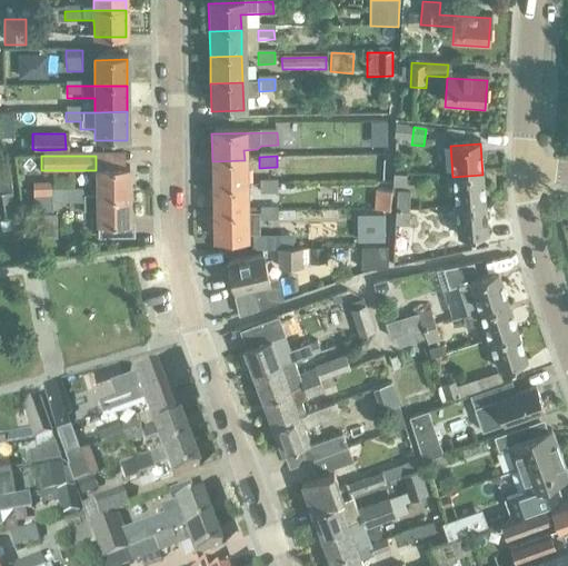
[(212,188),(245,187),(245,160),(212,161),(212,188)]
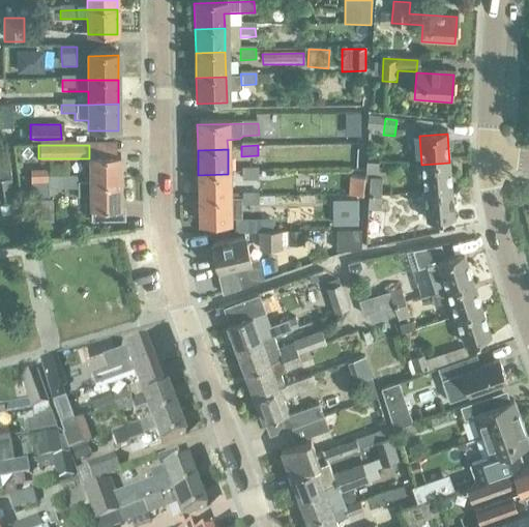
[(87,163),(82,167),(82,176),(86,179),(89,181),(89,183),(89,185),(119,184),(119,158),(114,158),(89,158),(89,162),(87,163)]
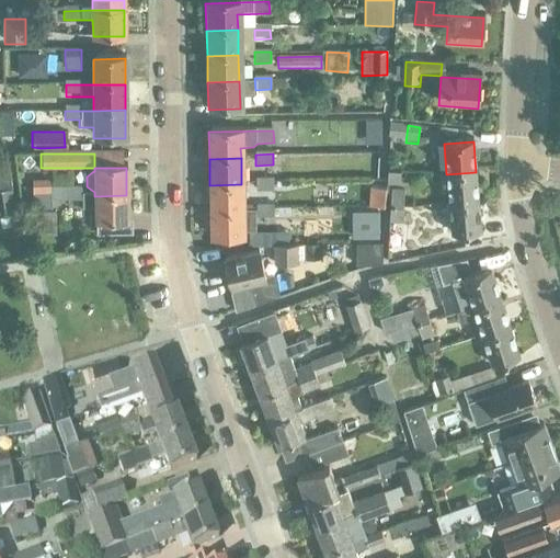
[(387,172),(387,186),(400,186),(400,173),(387,172)]
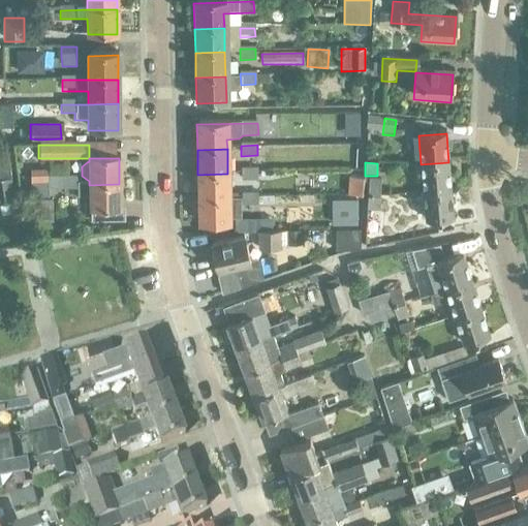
[(423,193),(451,191),(448,162),(421,164),(423,193)]
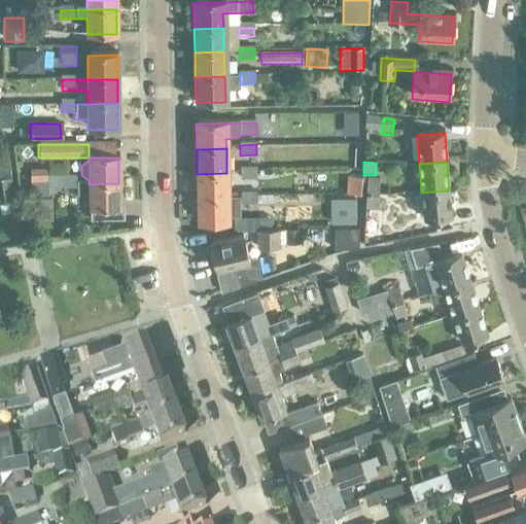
[(241,180),(256,179),(256,169),(240,170),(241,180)]
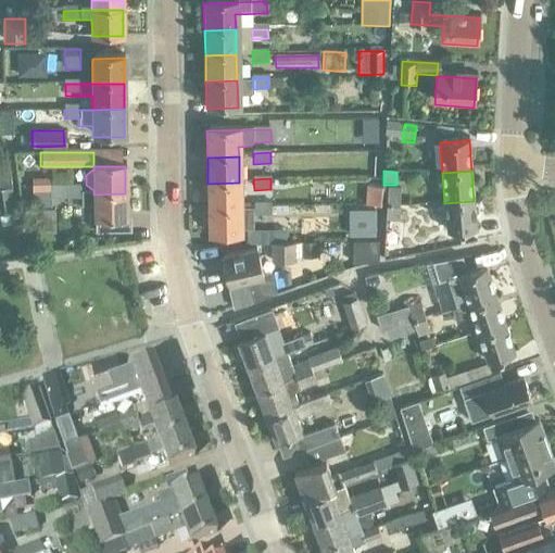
[(49,180),(30,180),(30,195),(49,195),(49,189),(49,180)]
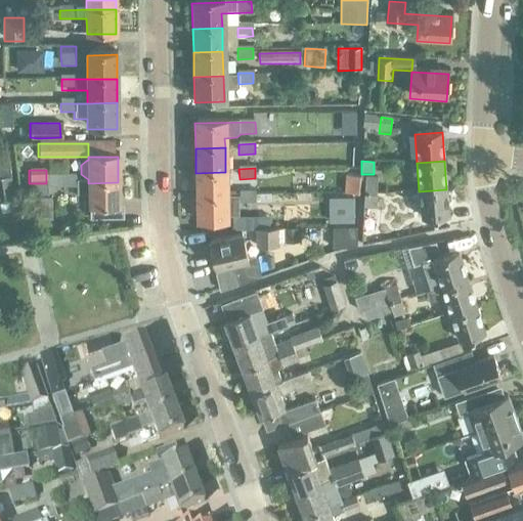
[(197,199),(226,198),(225,172),(195,173),(197,199)]
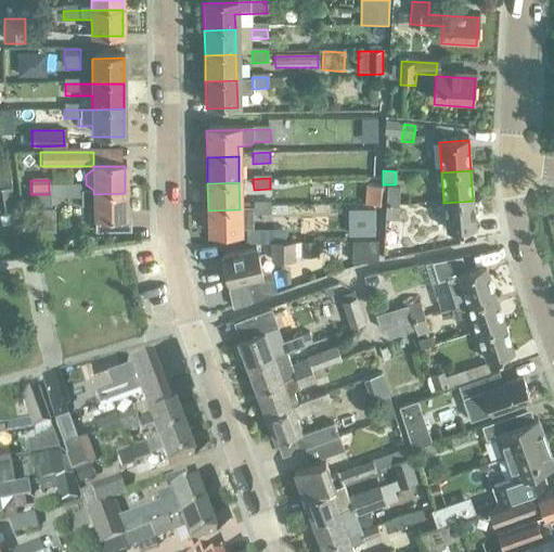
[(65,189),(65,199),(80,199),(80,192),(80,188),(65,189)]
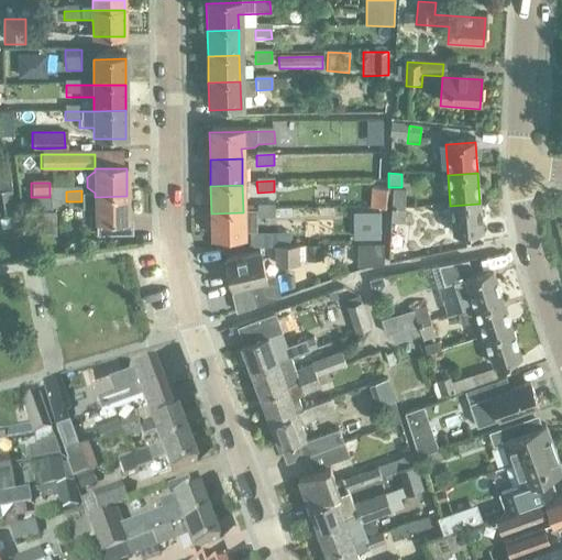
[(50,201),(66,201),(66,191),(50,191),(50,197),(31,197),(31,211),(50,211),(50,201)]
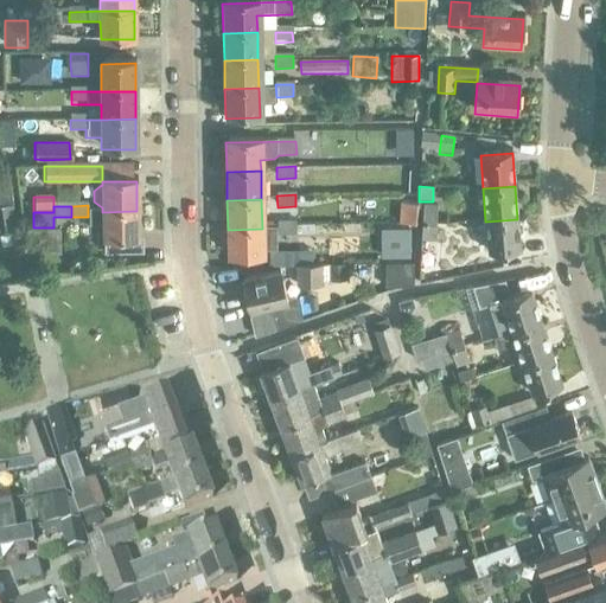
[(421,225),(435,226),(435,209),(422,209),(421,225)]
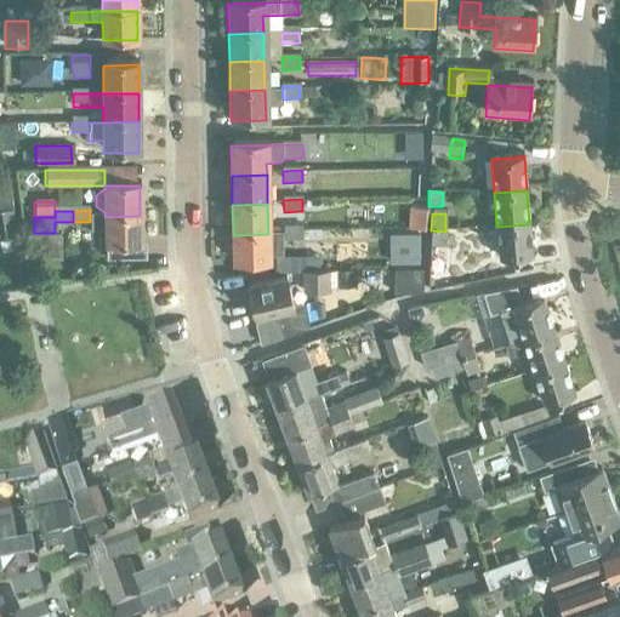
[(104,217),(104,215),(90,215),(90,222),(91,232),(104,232),(104,245),(106,261),(144,261),(144,244),(140,244),(140,216),(104,217)]
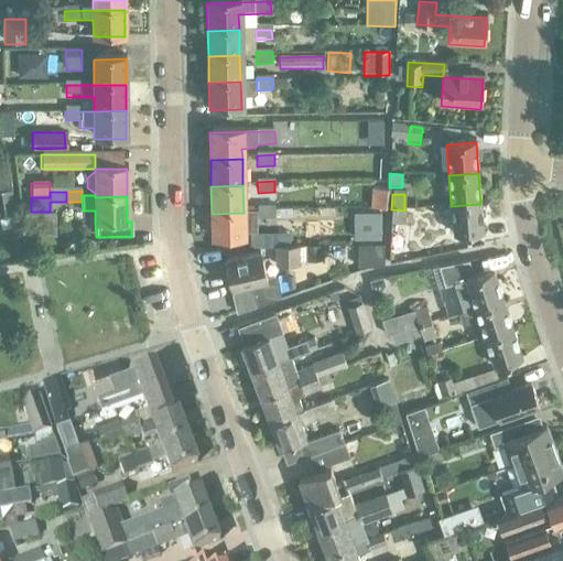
[(480,204),(451,206),(453,237),(483,235),(480,204)]
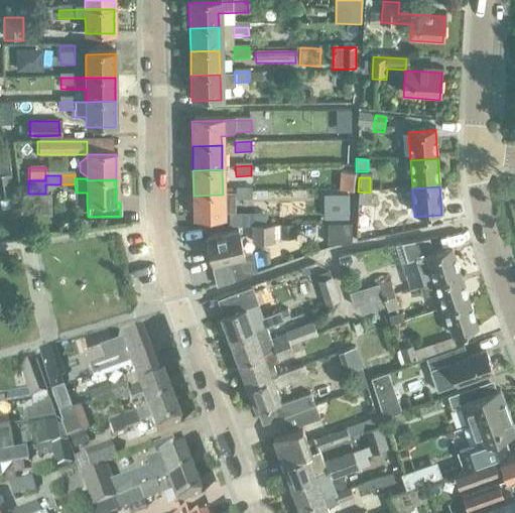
[(235,200),(251,200),(251,189),(235,189),(235,200)]
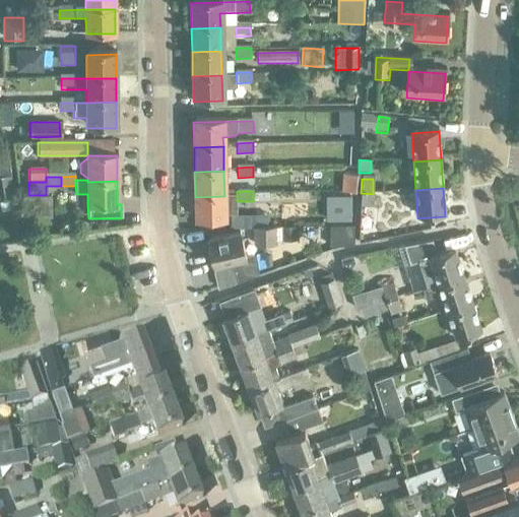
[(375,194),(373,194),(361,193),(360,206),(373,207),(374,207),(375,194)]
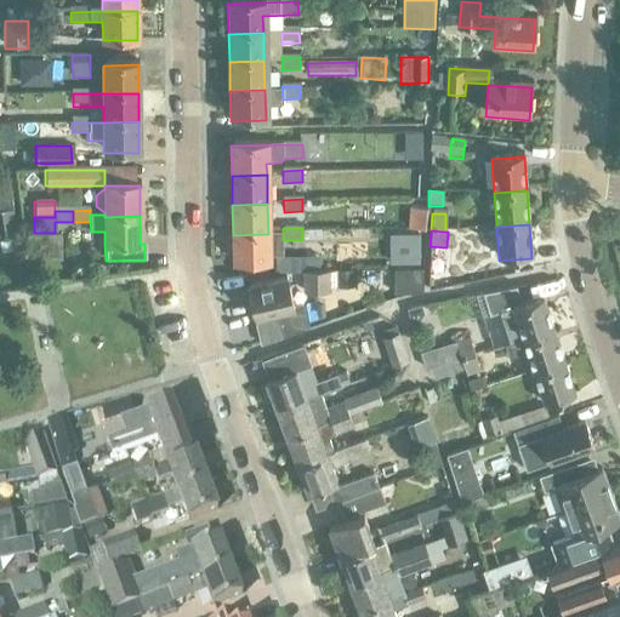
[(268,234),(233,235),(234,264),(237,264),(237,274),(267,274),(267,263),(269,263),(268,234)]
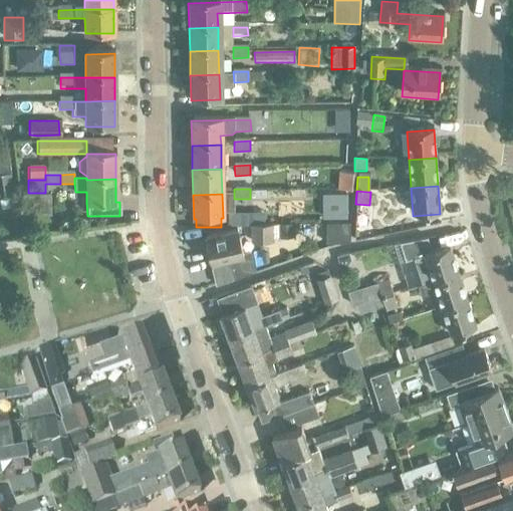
[(321,219),(348,219),(348,196),(321,196),(321,219)]
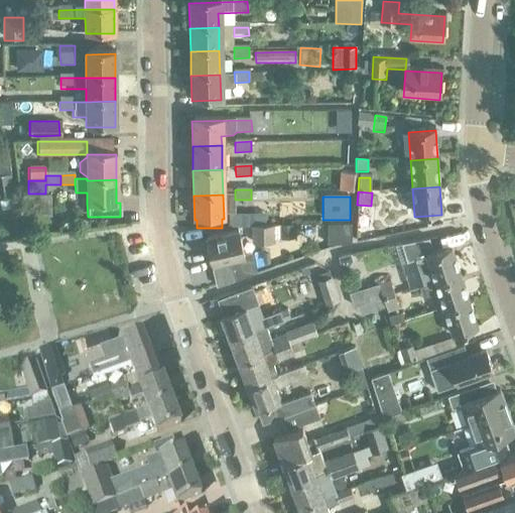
[(1,202),(0,202),(0,207),(1,213),(15,211),(13,200),(1,202)]
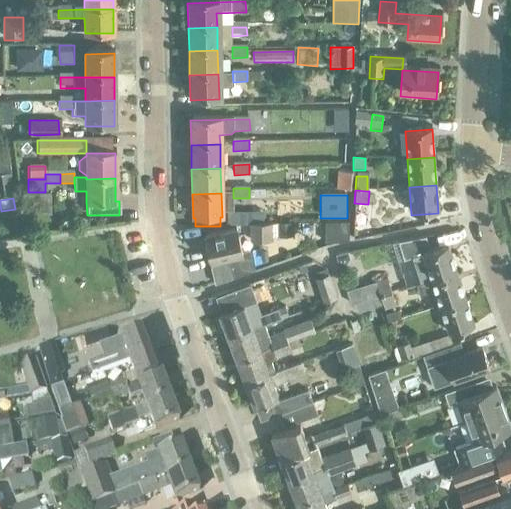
[(354,203),(353,224),(366,225),(367,208),(367,204),(354,203)]
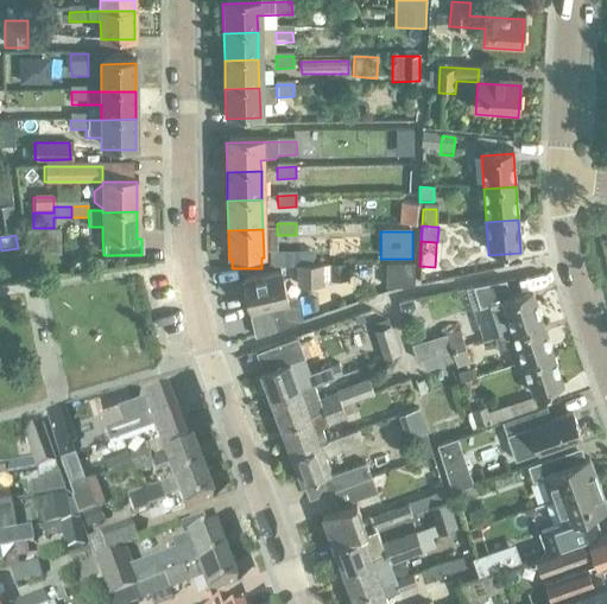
[(313,253),(296,254),(296,267),(313,266),(313,253)]
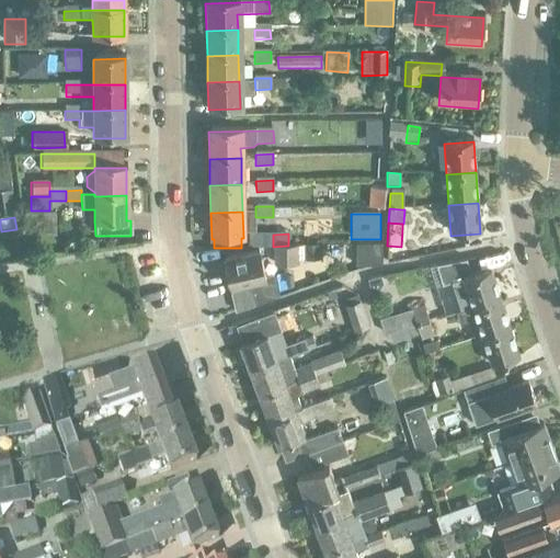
[(305,260),(319,259),(319,245),(304,245),(305,260)]
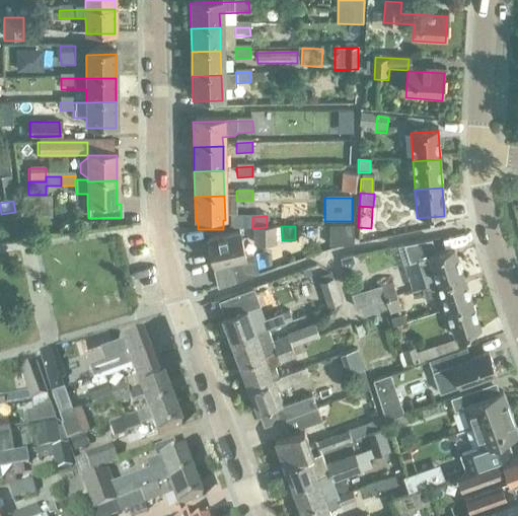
[(353,227),(328,227),(328,245),(353,245),(353,227)]
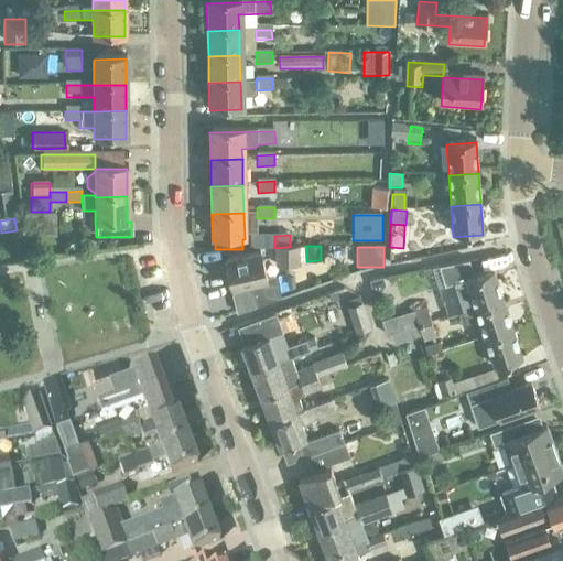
[(277,266),(300,266),(300,249),(277,249),(277,266)]
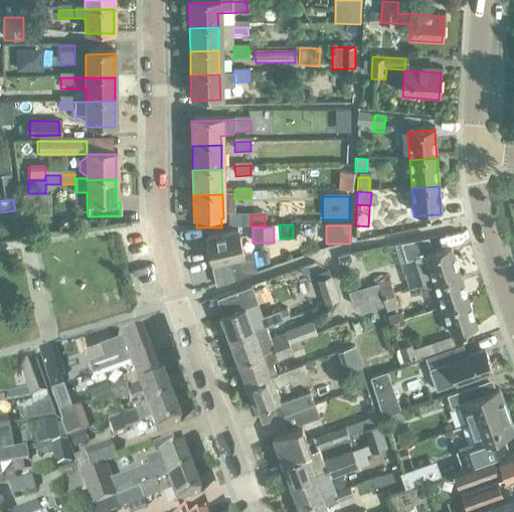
[(220,235),(219,230),(211,232),(212,237),(206,239),(212,265),(243,258),(237,231),(220,235)]
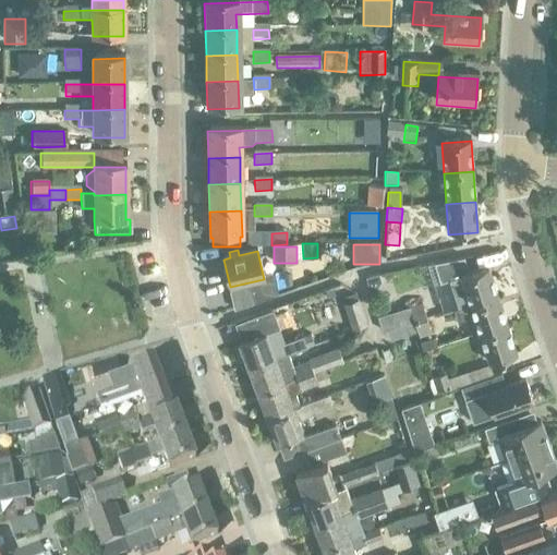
[(469,308),(497,299),(488,269),(468,276),(463,260),(434,266),(440,285),(460,279),(469,308)]
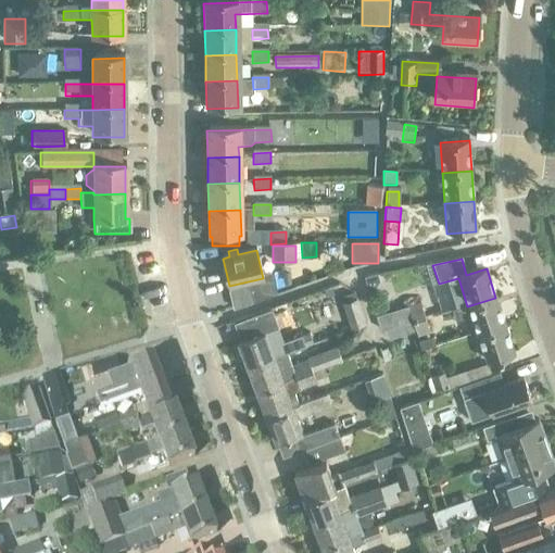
[(230,309),(227,294),(210,299),(214,314),(230,309)]
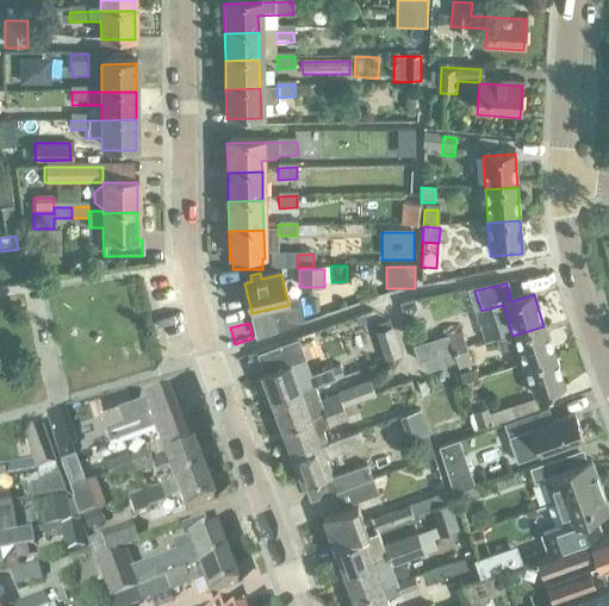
[(523,367),(554,357),(544,326),(513,336),(495,342),(498,353),(516,347),(523,367)]
